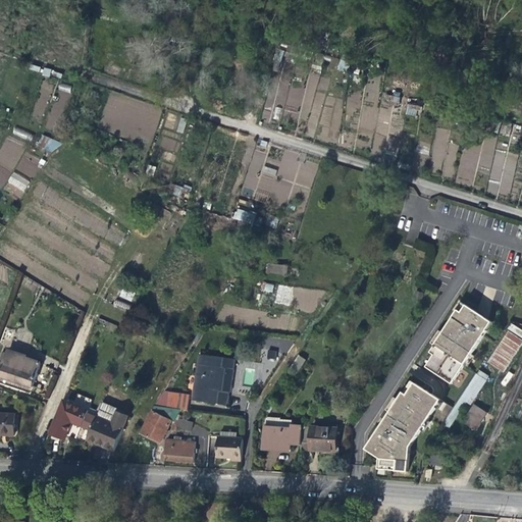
[(45,117),(51,84),(41,82),(35,115),(45,117)]
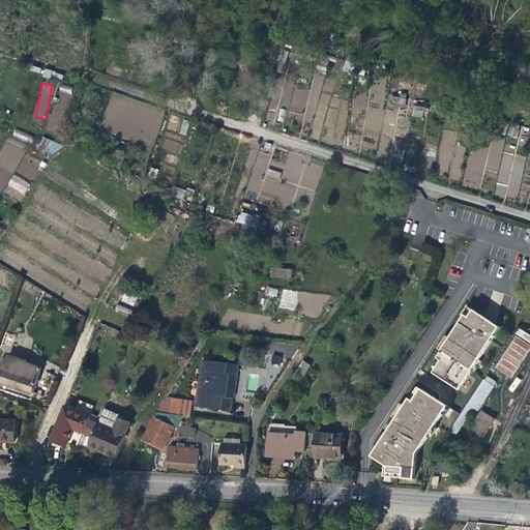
[(404,106),(406,99),(392,95),(390,101),(404,106)]
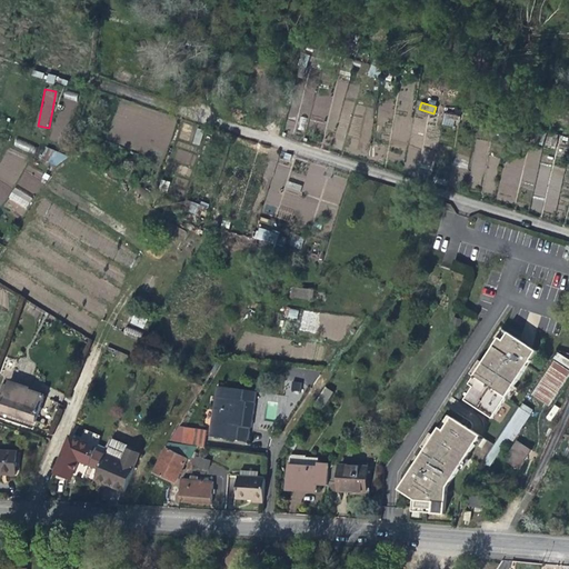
[(443,112),(441,125),(455,127),(457,116),(443,112)]
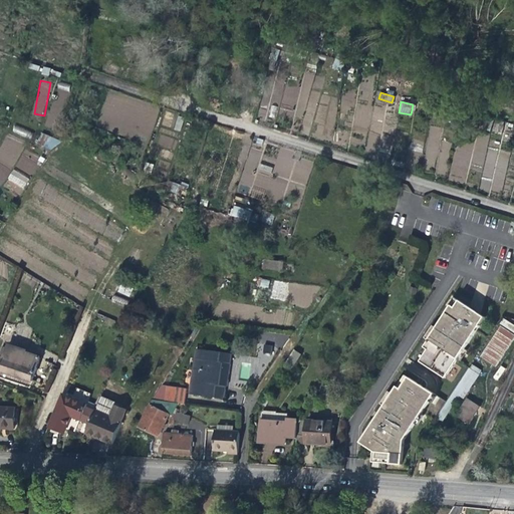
[(449,140),(442,139),(442,126),(427,125),(426,172),(448,173),(449,140)]
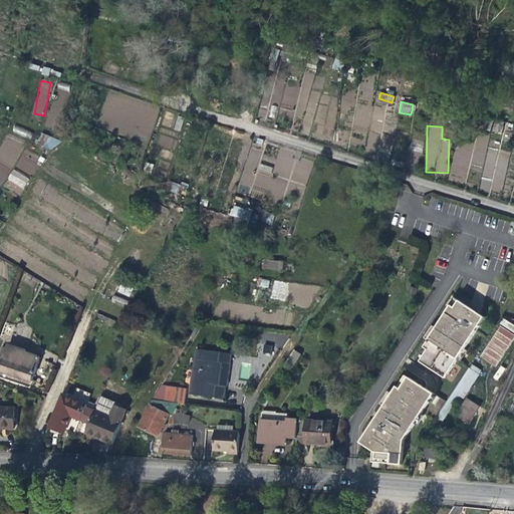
[(471,160),(483,163),(490,135),(476,132),(474,142),(458,138),(448,180),(465,184),(471,160)]
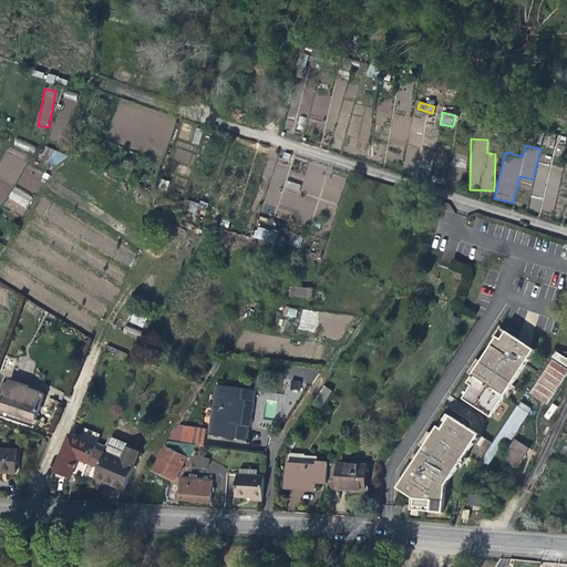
[(44,147),(41,161),(61,165),(64,152),(44,147)]
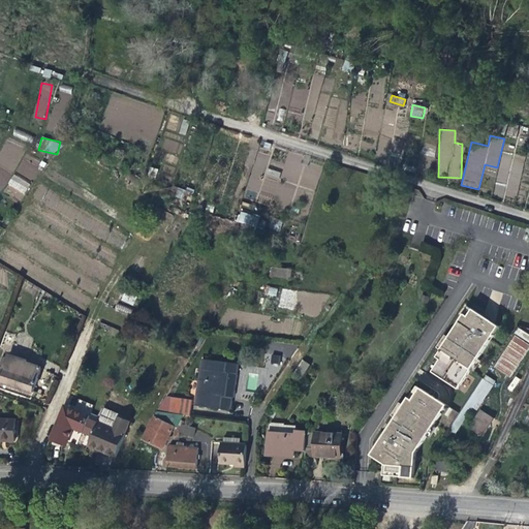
[(521,167),(524,158),(515,156),(512,165),(521,167)]
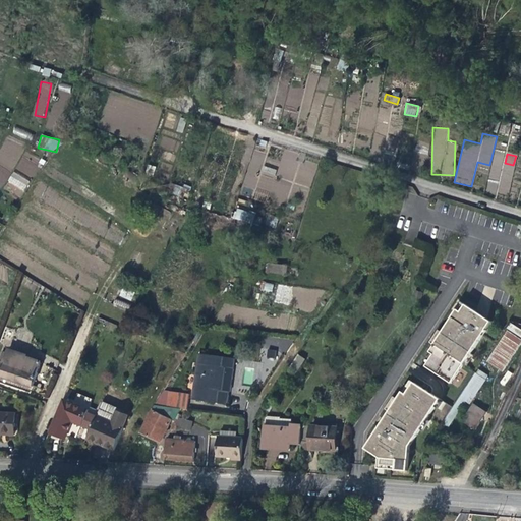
[(16,169),(33,177),(39,165),(22,157),(16,169)]
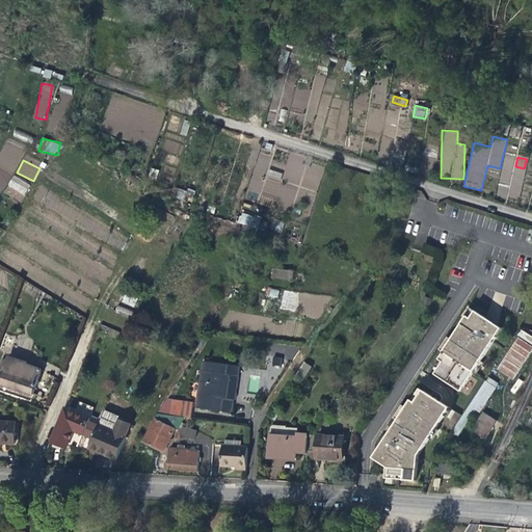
[(267,178),(280,181),(282,174),(269,169),(267,178)]
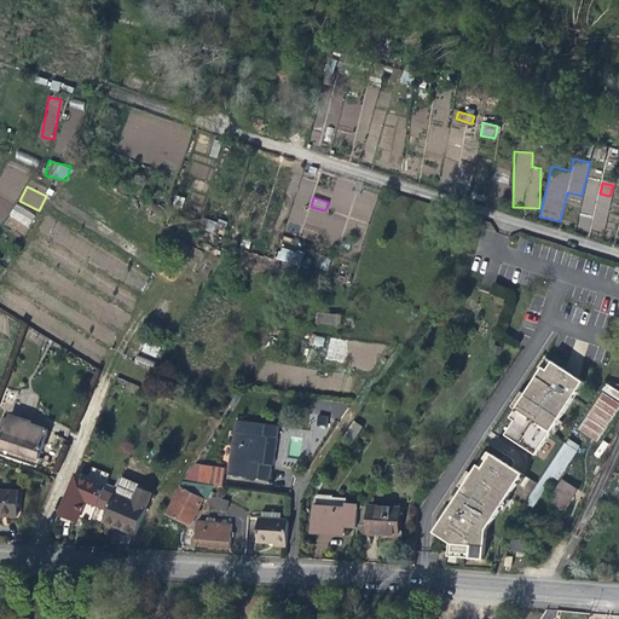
[(28,227),(35,215),(16,203),(9,215),(28,227)]
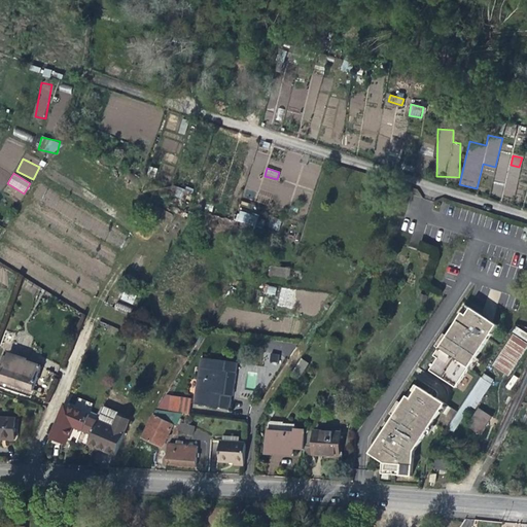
[(236,222),(256,225),(257,214),(237,211),(236,222)]
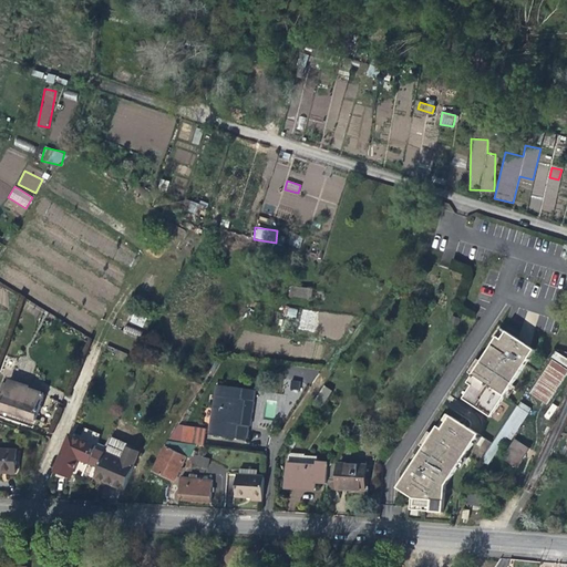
[(292,287),(291,297),(312,300),(313,289),(292,287)]
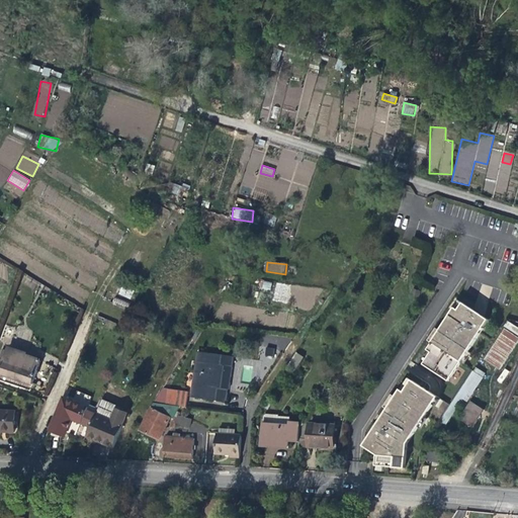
[(260,288),(270,290),(272,282),(263,280),(260,288)]
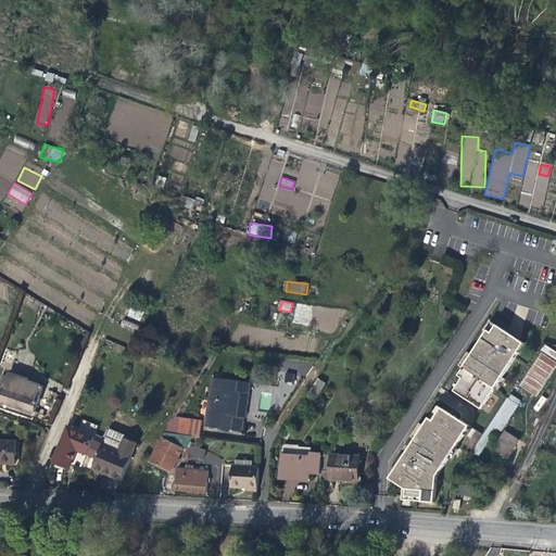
[(295,304),(294,319),(308,320),(310,305),(295,304)]
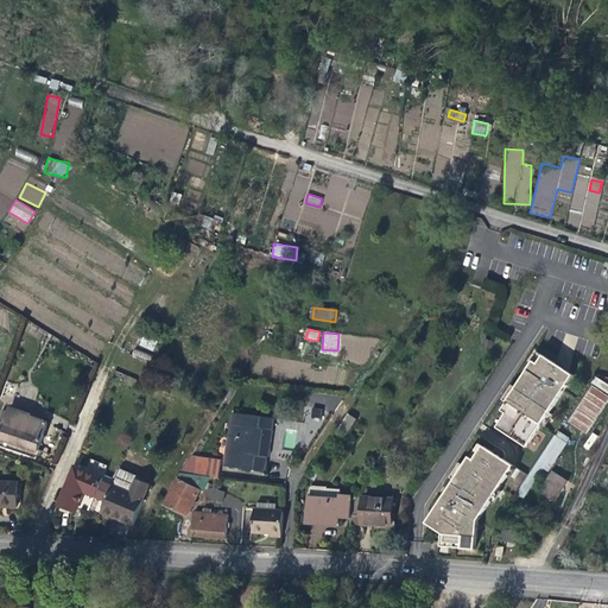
[(597,375),(607,379),(607,346),(607,349),(605,348),(595,374),(597,375)]
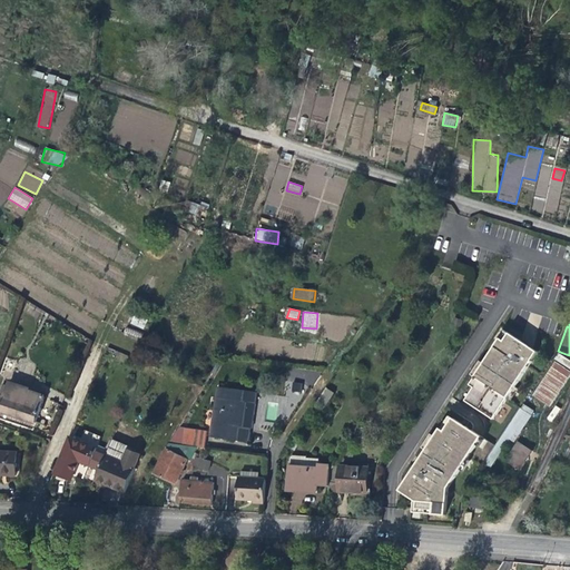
[(538,354),(505,333),(463,399),(494,419),(538,354)]
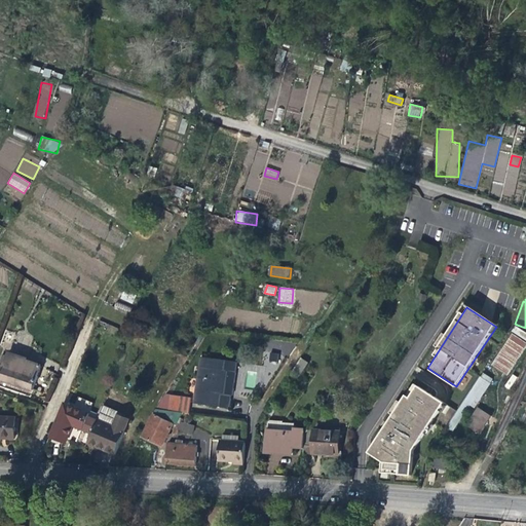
[(525,332),(516,326),(490,365),(506,375),(525,345),(525,332)]
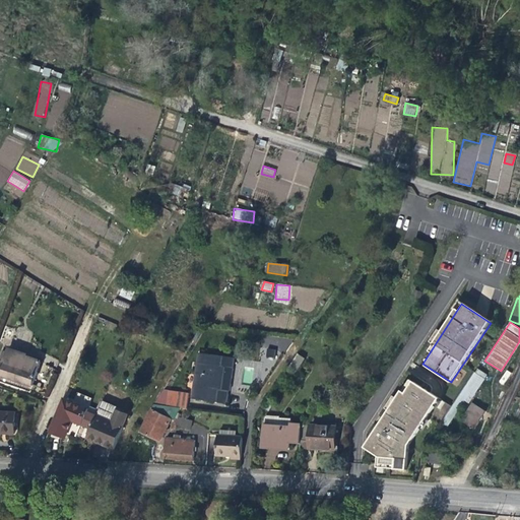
[(268,349),(267,356),(274,358),(275,350),(268,349)]
